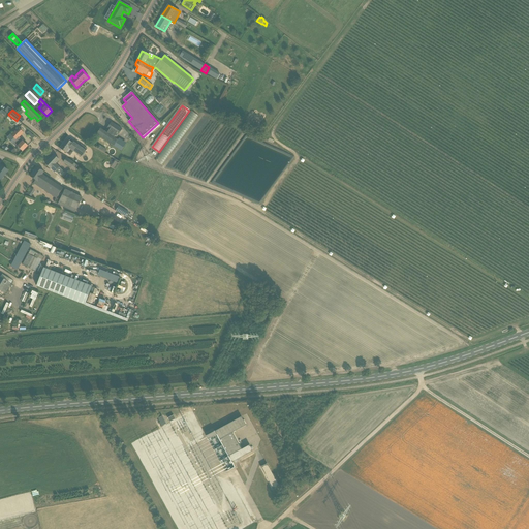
[(198,116),(191,111),(155,159),(162,165),(198,116)]
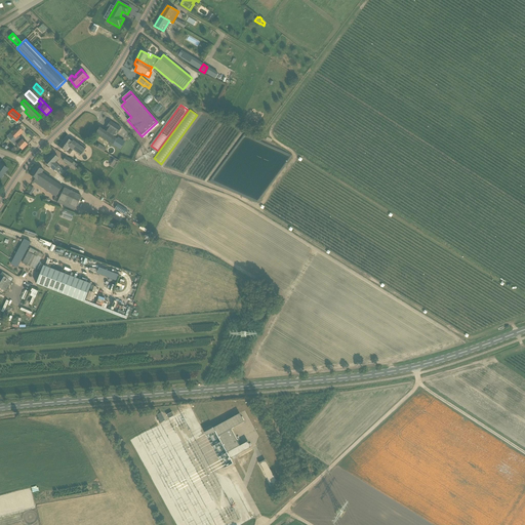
[(101,137),(121,150),(126,142),(118,136),(118,138),(116,137),(121,127),(111,121),(106,130),(99,127),(96,133),(102,135),(101,137)]
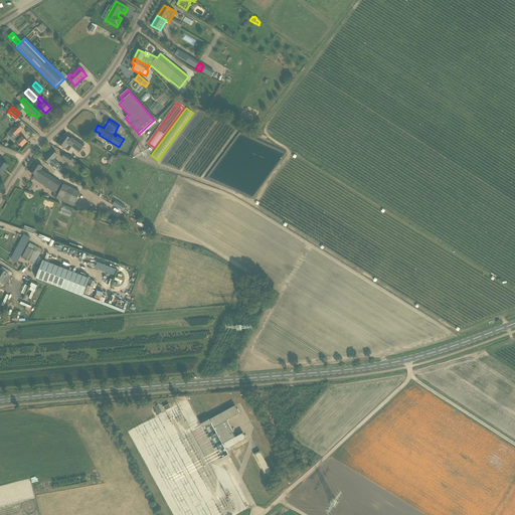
[(16,136),(19,133),(23,130),(18,125),(11,132),(16,136)]
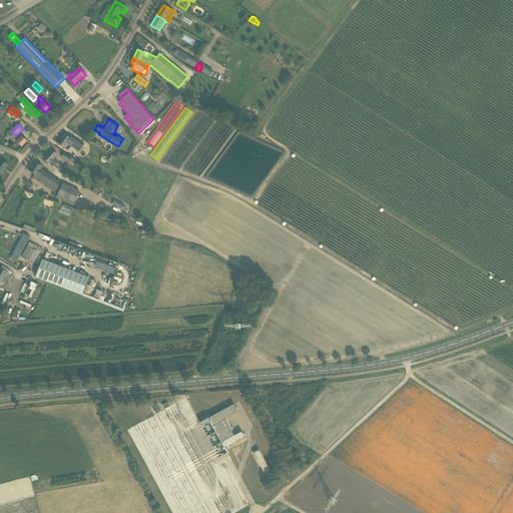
[(22,146),(27,141),(19,134),(17,136),(13,140),(16,143),(17,142),(22,146)]
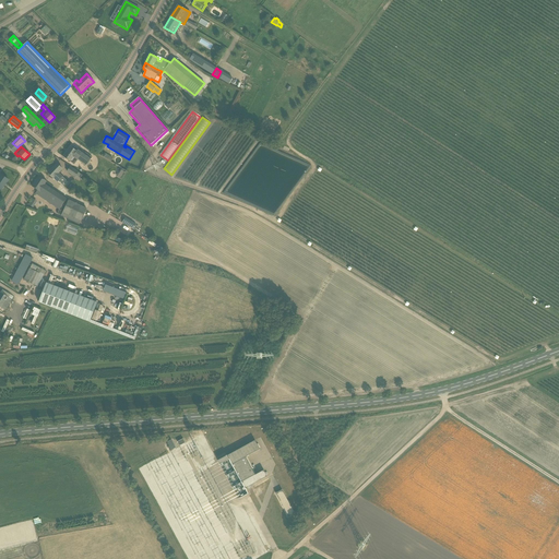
[(86,166),(92,158),(78,150),(76,151),(70,146),(63,157),(70,162),(73,157),(76,158),(86,166)]
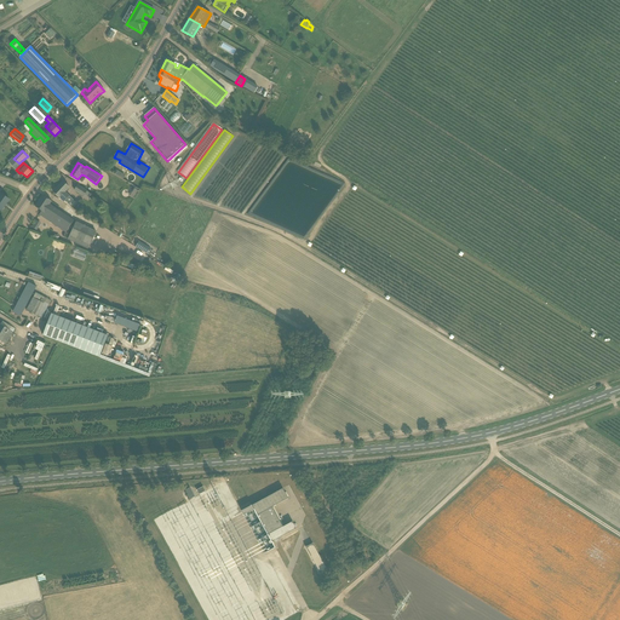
[(65,191),(69,188),(63,182),(53,191),(59,199),(64,202),(70,196),(65,191)]
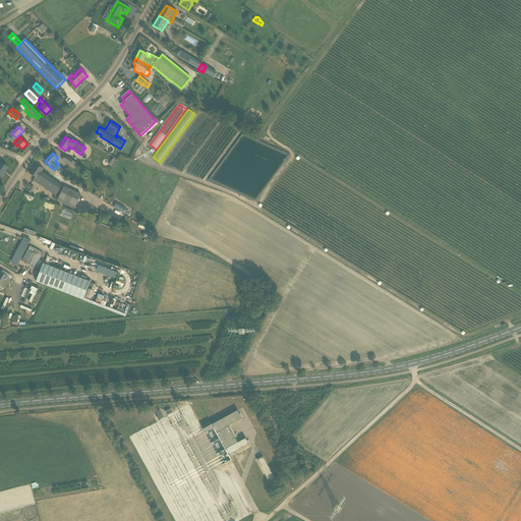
[(73,161),(65,155),(62,160),(70,165),(73,161)]
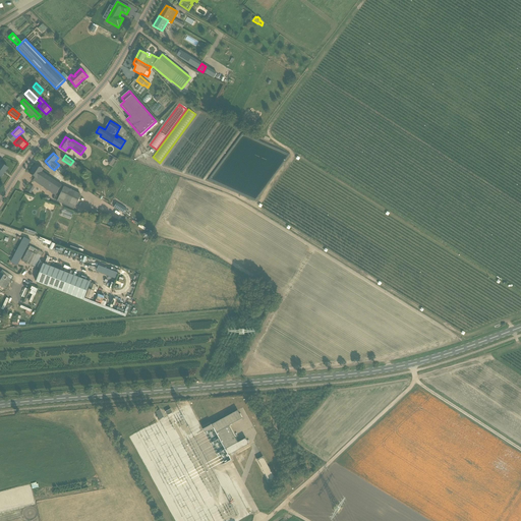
[(37,164),(30,174),(35,177),(33,180),(45,189),(55,195),(53,198),(57,200),(57,201),(74,209),(76,206),(80,196),(81,194),(64,186),(42,172),(44,169),(37,164)]
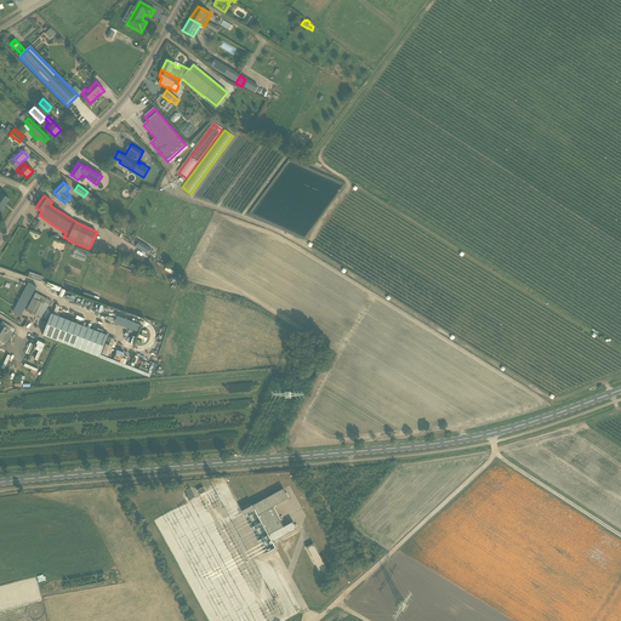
[(140,241),(136,248),(148,255),(152,249),(140,241)]
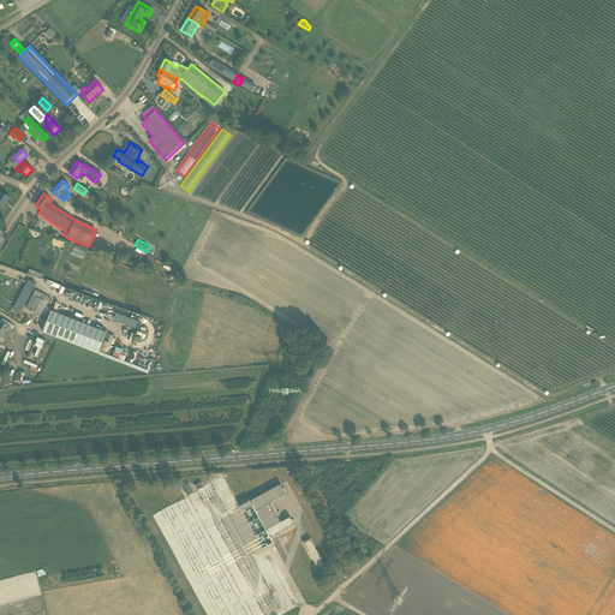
[(35,287),(36,285),(29,280),(16,305),(13,310),(19,312),(25,303),(27,303),(31,292),(30,292),(33,286),(35,287)]
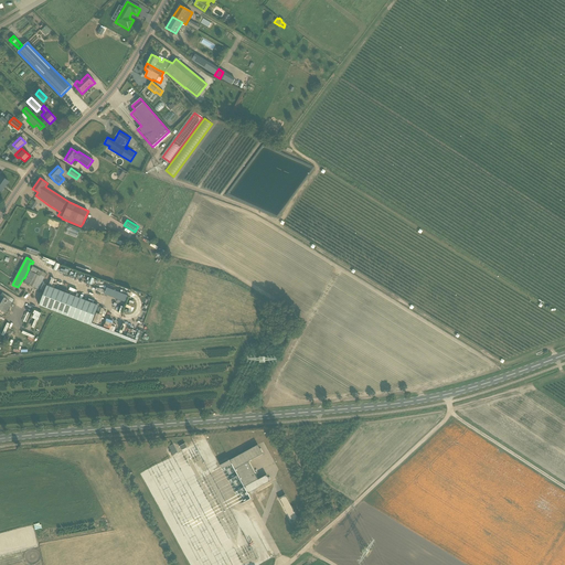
[(24,283),(39,290),(46,274),(33,267),(31,272),(30,270),(24,283)]
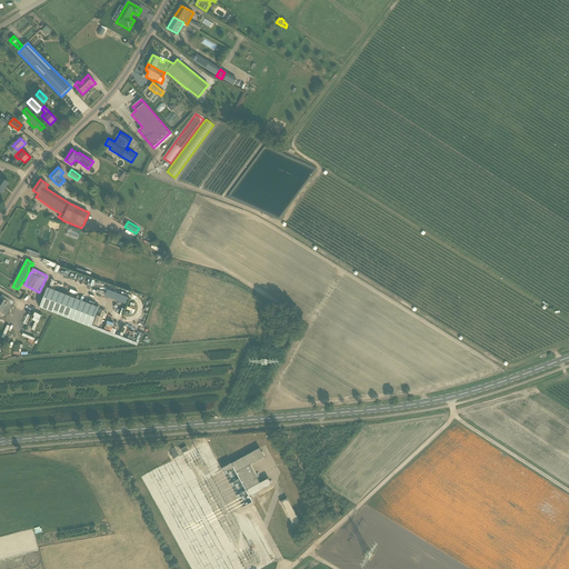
[(47,288),(40,308),(91,328),(99,308),(47,288)]
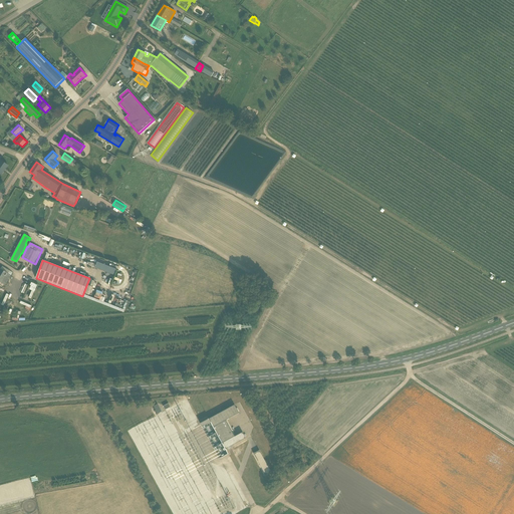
[(5,278),(8,280),(11,275),(1,269),(0,269),(0,273),(5,277),(5,278)]
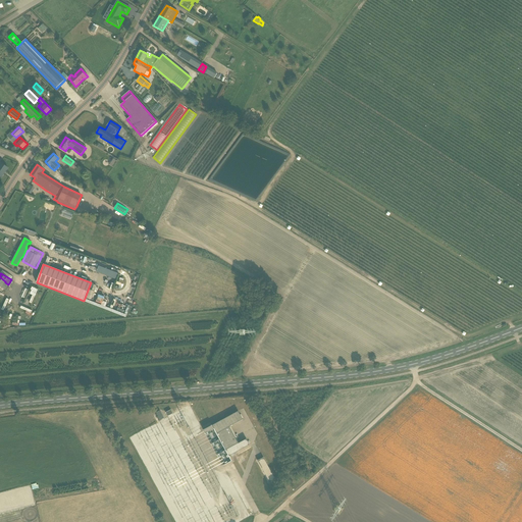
[(99,280),(111,284),(113,277),(101,273),(99,280)]
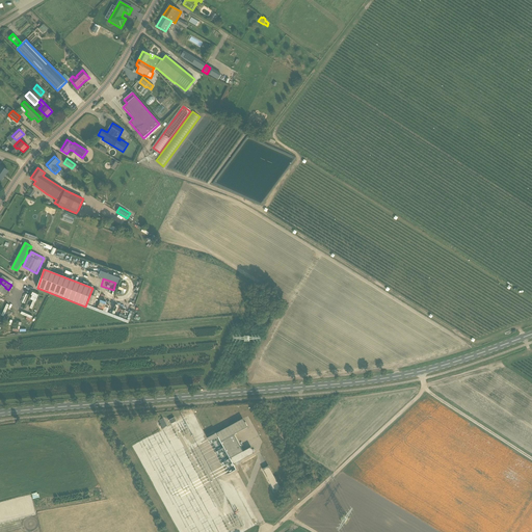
[(4,297),(8,290),(5,288),(5,287),(0,283),(0,295),(4,297)]
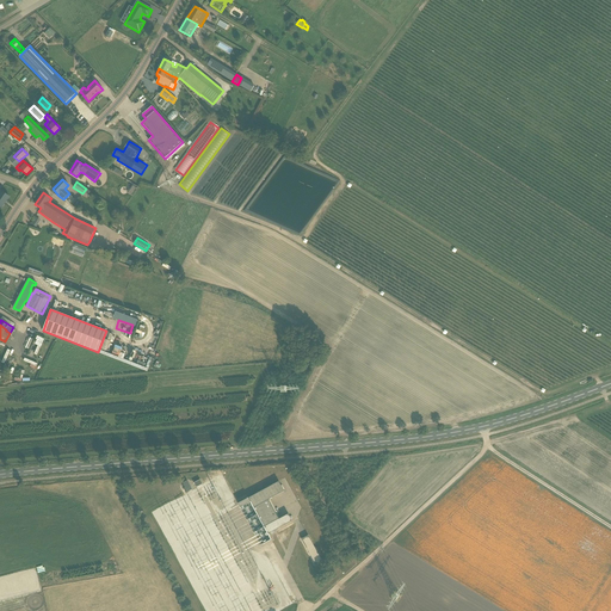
[(127,356),(130,345),(119,341),(121,338),(113,335),(110,345),(103,344),(102,347),(105,349),(127,356)]
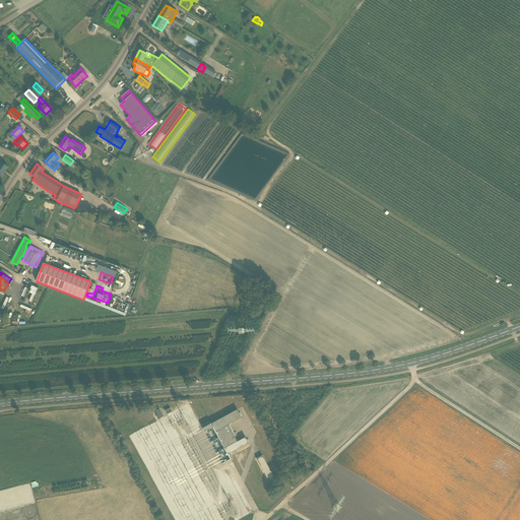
[(213,428),(224,449),(228,455),(248,444),(245,438),(238,442),(229,426),(242,418),(237,409),(202,429),(204,432),(213,428)]
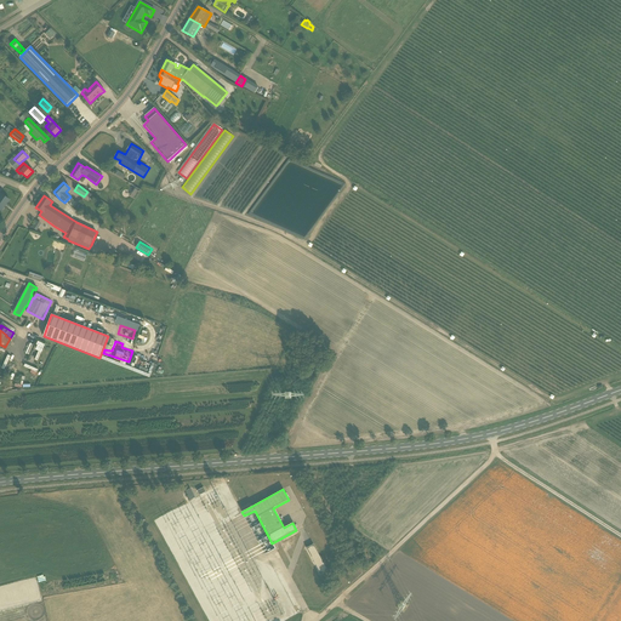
[(313,545),(306,548),(320,575),(328,570),(313,545)]
